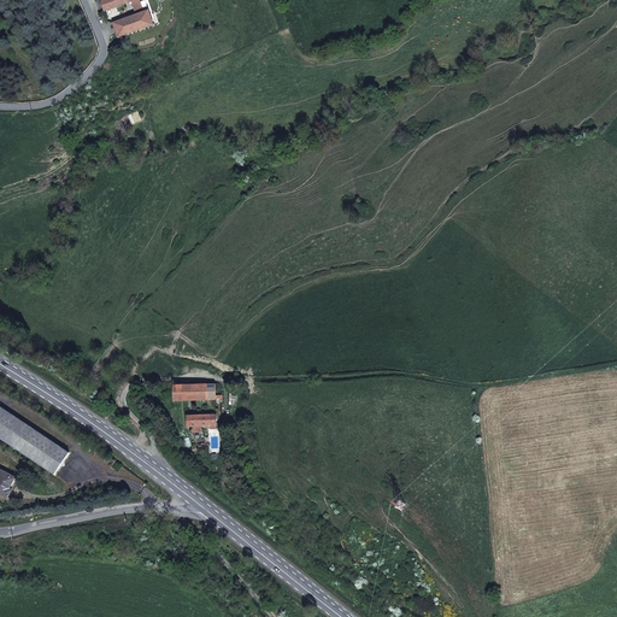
[(122,0),(113,4),(112,0),(100,0),(104,11),(127,4),(125,0),(122,0)]
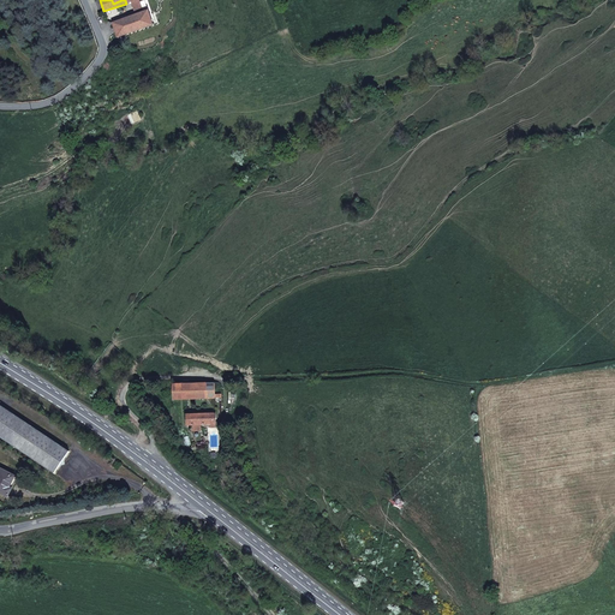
[(148,11),(113,23),(118,37),(153,25),(148,11)]
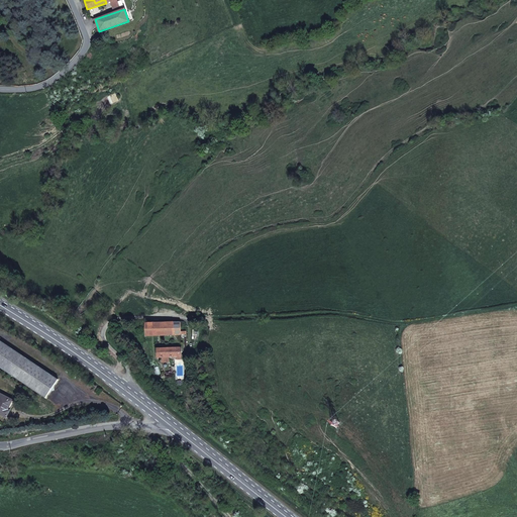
[(181,322),(145,323),(145,336),(184,334),(186,334),(186,331),(181,331),(181,322)]
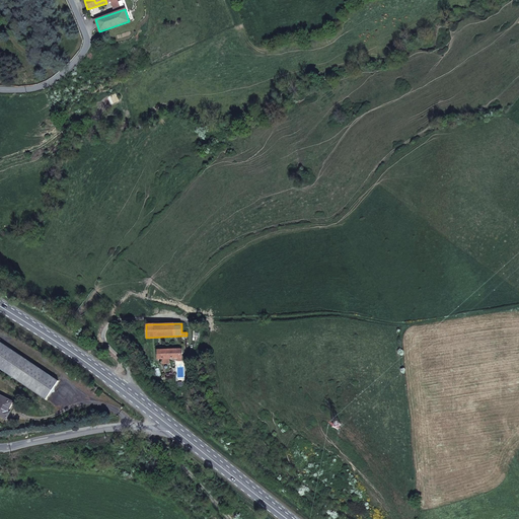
[(59,380),(0,342),(0,368),(46,399),(59,380)]
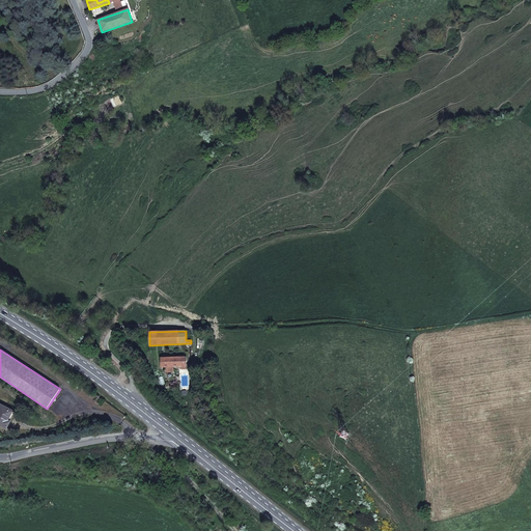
[(186,357),(161,358),(161,367),(182,366),(184,366),(186,366),(187,366),(186,357)]
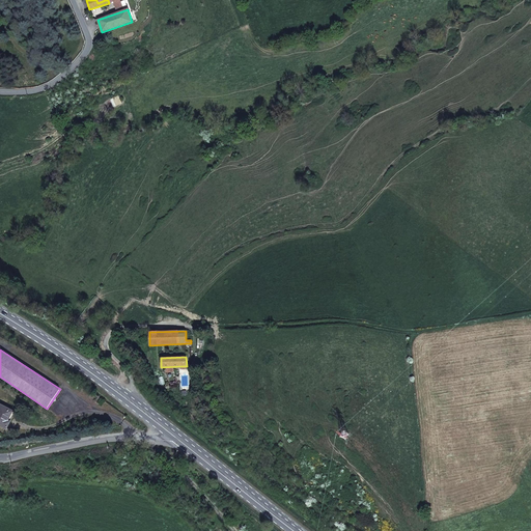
[(8,420),(14,411),(1,404),(0,406),(0,424),(7,428),(10,422),(8,420)]
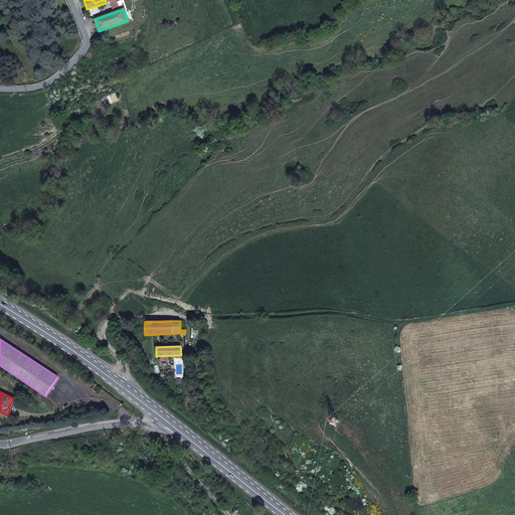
All buildings are outlined.
